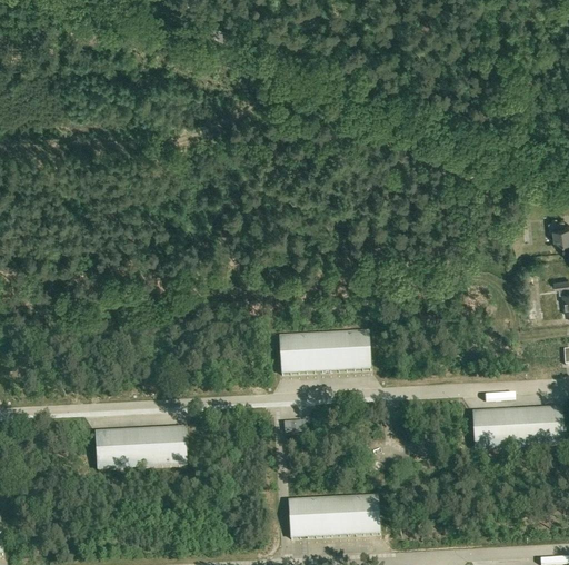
[(555,240),(568,237),(568,222),(565,224),(563,217),(548,219),(549,229),(552,228),(555,240)]
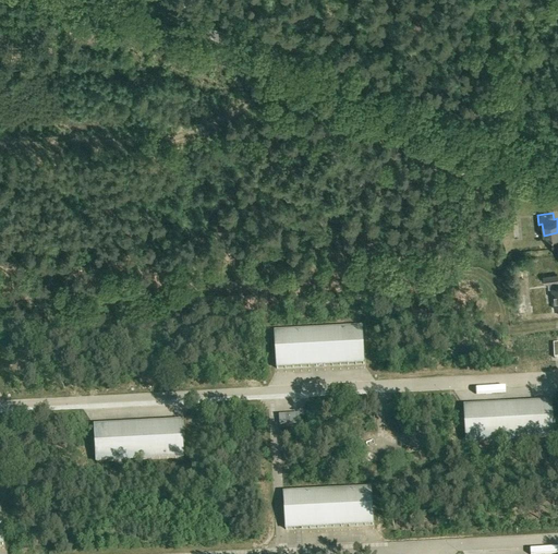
[(557,274),(557,271),(543,273),(544,279),(548,279),(548,285),(552,285),(554,305),(557,304),(557,274)]
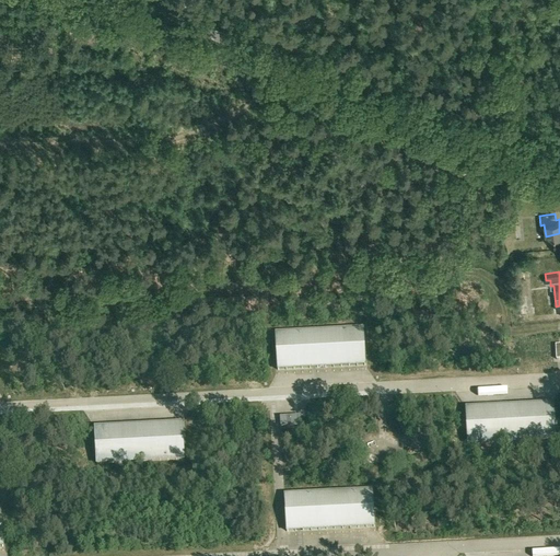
[(275,328),(277,367),(365,362),(363,324),(275,328)]
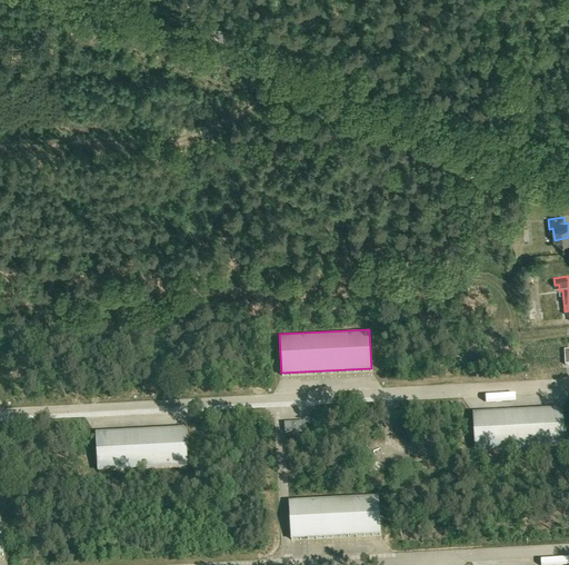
[(566,402),(565,393),(536,394),(536,404),(566,402)]
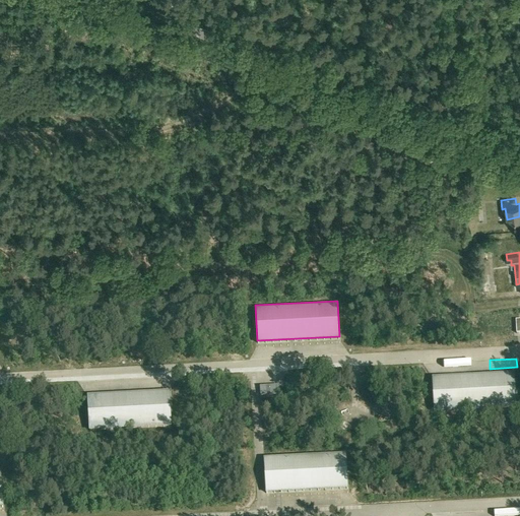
[(514,370),(432,373),(434,409),(516,404),(514,370)]
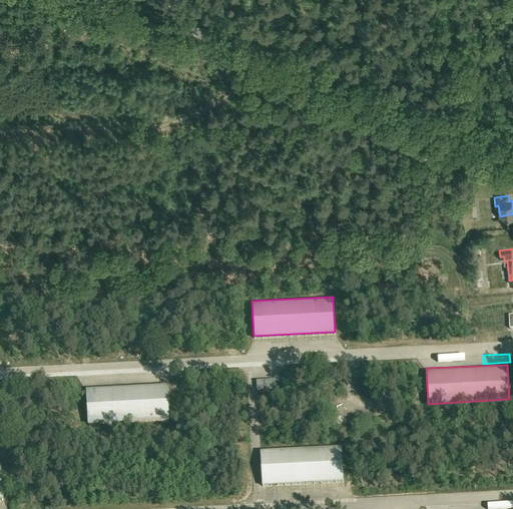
[(257,379),(258,386),(276,385),(276,378),(257,379)]
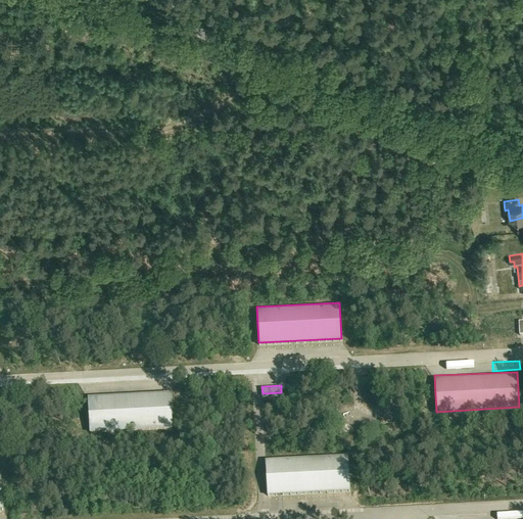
[(171,390),(88,394),(89,430),(173,426),(171,390)]
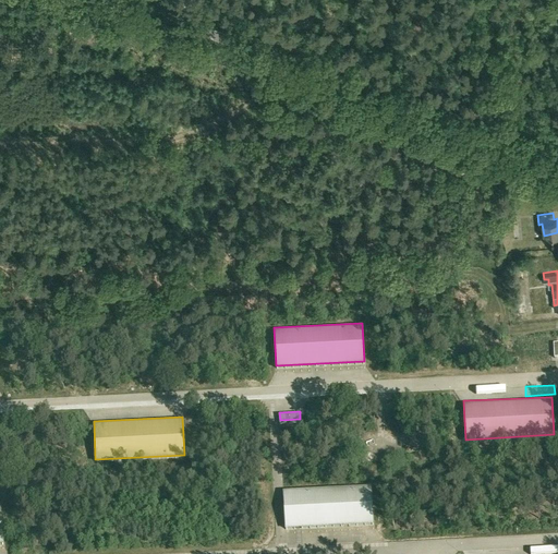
[(284,527),(374,521),(372,483),(283,488),(284,527)]
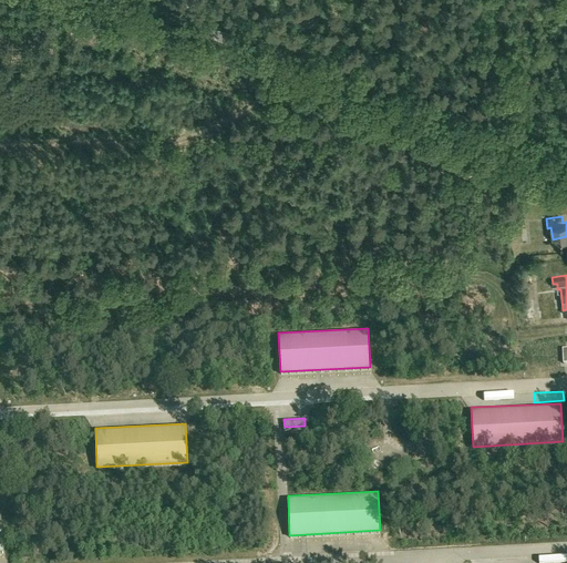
All buildings are outlined.
